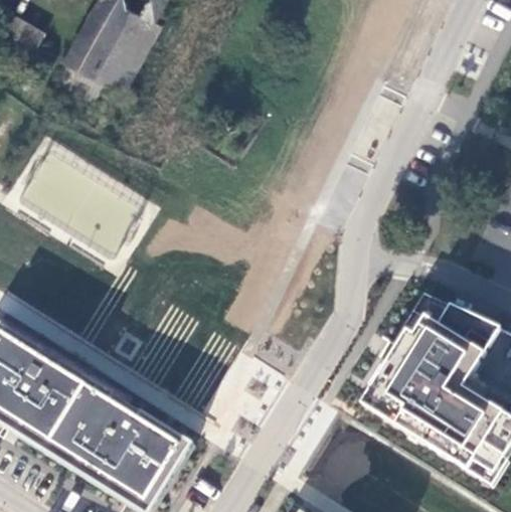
[(99,0),(67,63),(118,90),(120,86),(165,0),(99,0)]
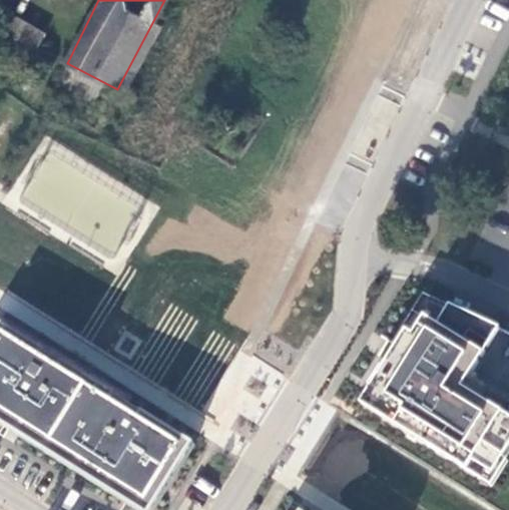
[(29,63),(48,30),(1,5),(0,6),(0,40),(8,45),(6,49),(29,63)]
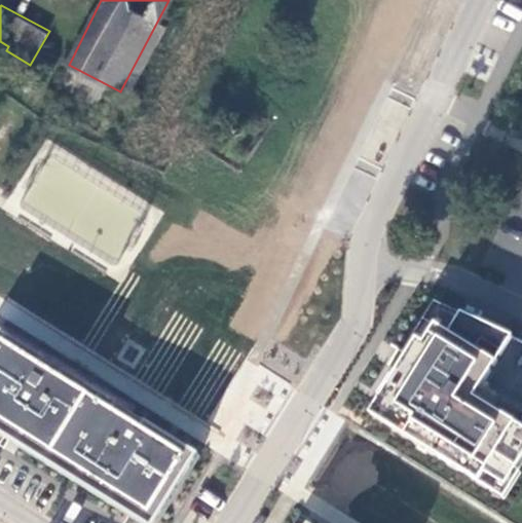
[(120,91),(69,65),(59,85),(108,113),(120,91)]
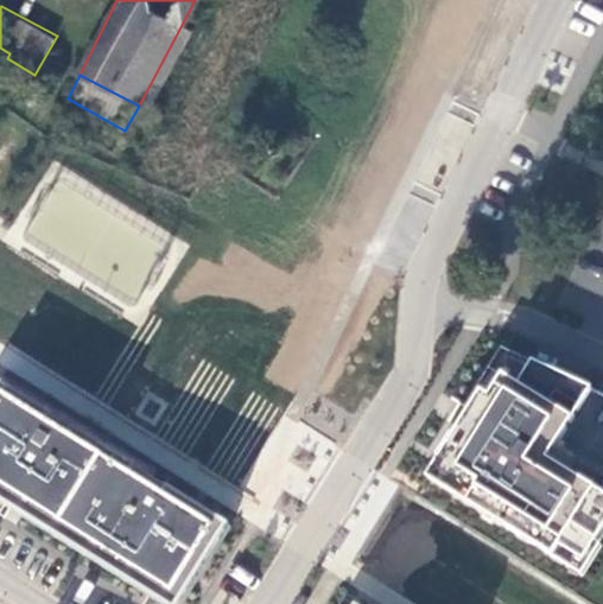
[(505,342),(423,471),(579,566),(602,529),(602,489),(541,452),(588,382),(505,342)]
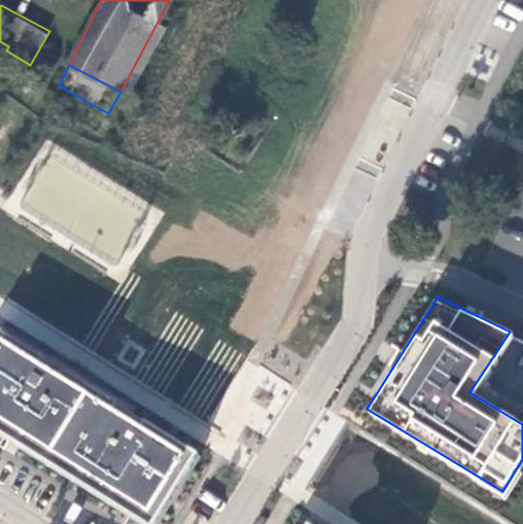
[(4,328),(0,334),(0,429),(149,523),(160,523),(204,454),(4,328)]
